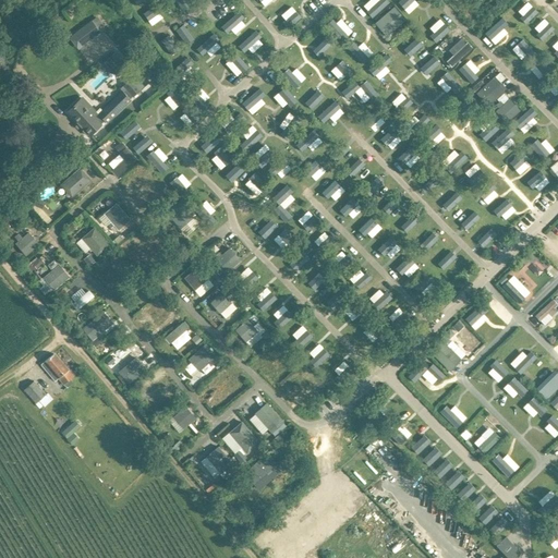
[(378,0),(367,10),(366,12),(372,17),(389,2),(387,0),(378,0)]
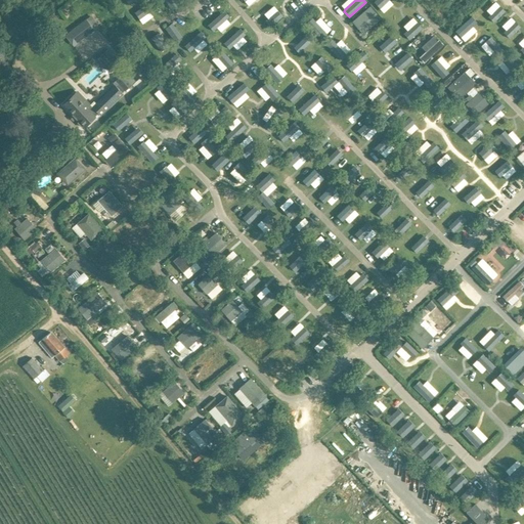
[(377,0),(375,2),(380,9),(389,0),(377,0)]
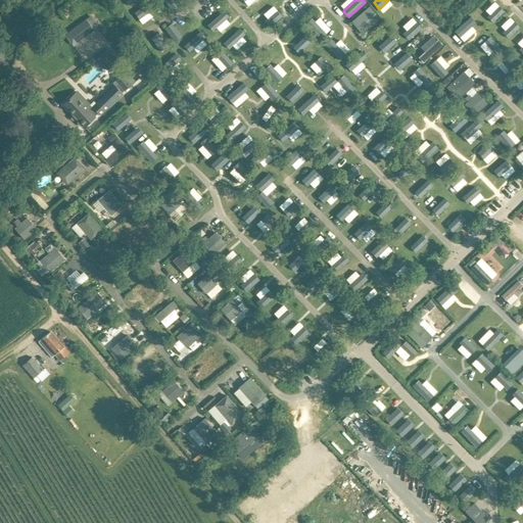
[(147,3),(135,13),(139,19),(149,12),(152,10),(147,3)]
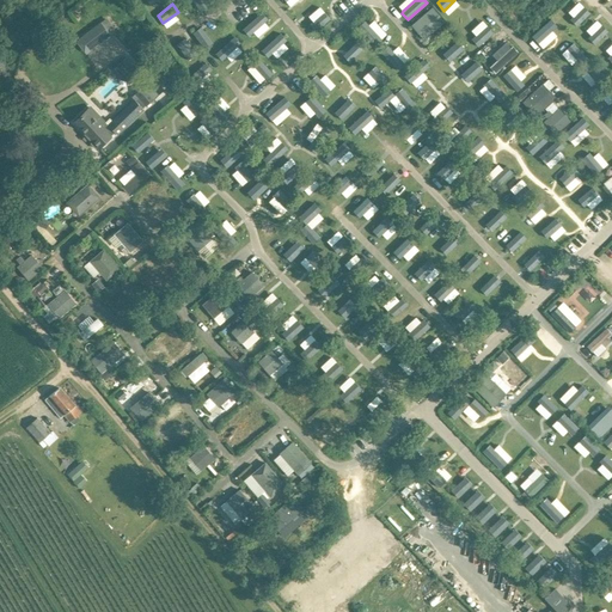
[(411,25),(424,41),(446,23),(433,7),(411,25)]
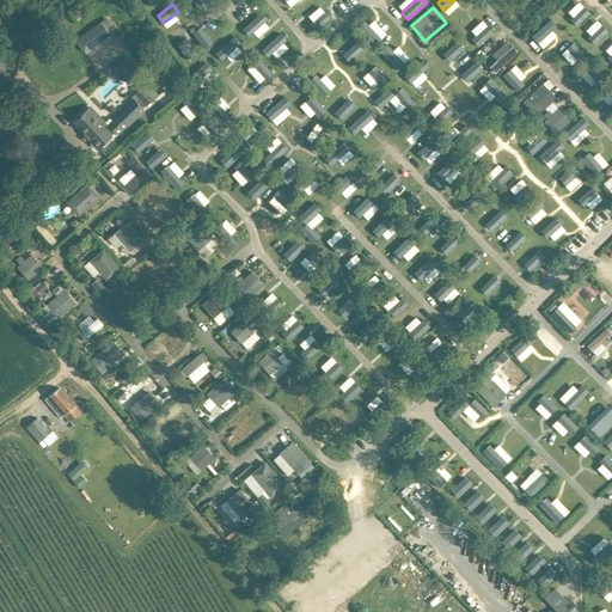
[(573,18),(570,20),(576,26),(591,13),(583,7),(579,12),(573,17),(573,18)]
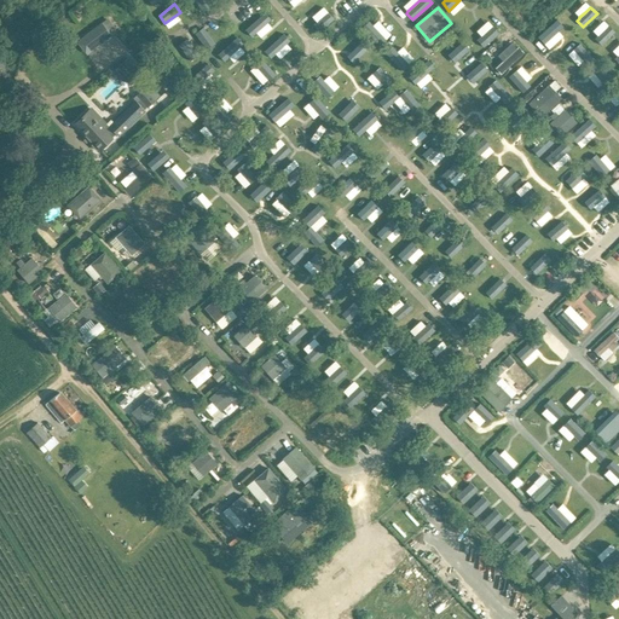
[(317,22),(313,24),(319,32),(334,19),(328,12),(317,22)]
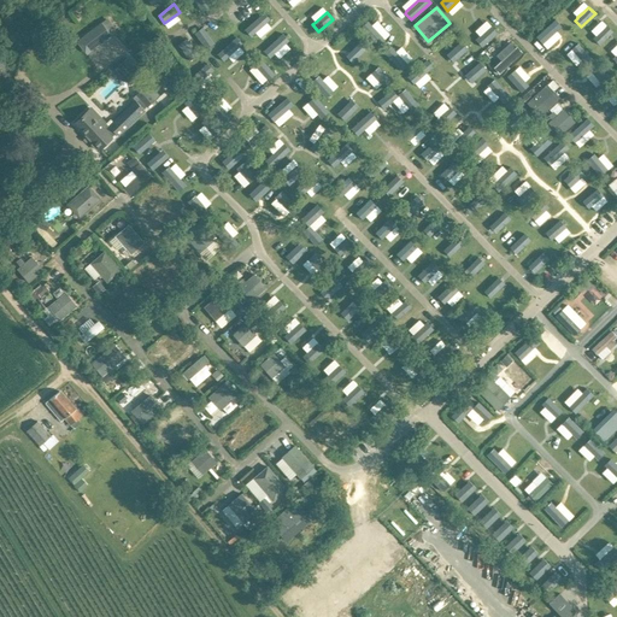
[(264,13),(245,30),(251,37),(256,33),(266,23),(270,19),(264,13)]
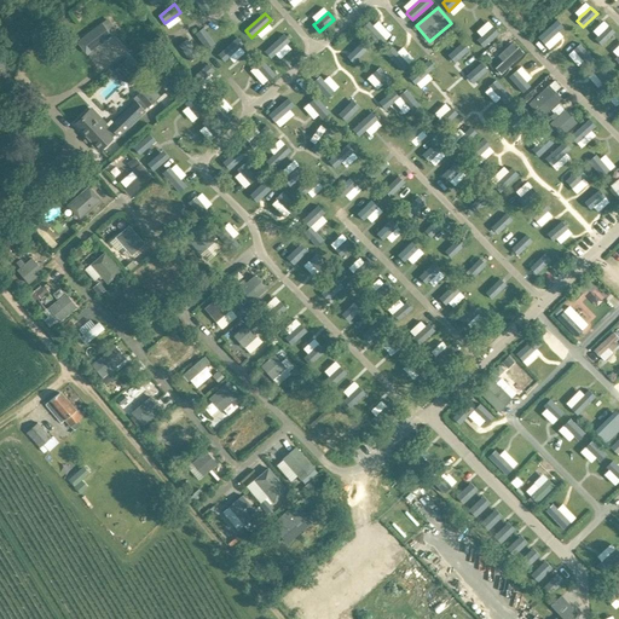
[(557,19),(538,38),(544,44),(559,32),(560,30),(563,27),(557,19)]
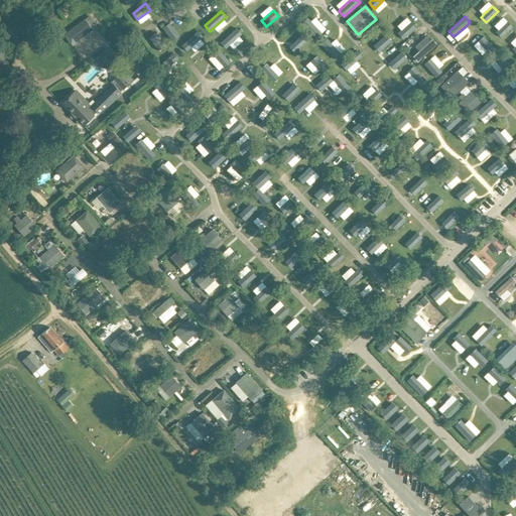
[(307,18),(301,23),(316,39),(323,33),(321,32),(311,21),(307,18)]
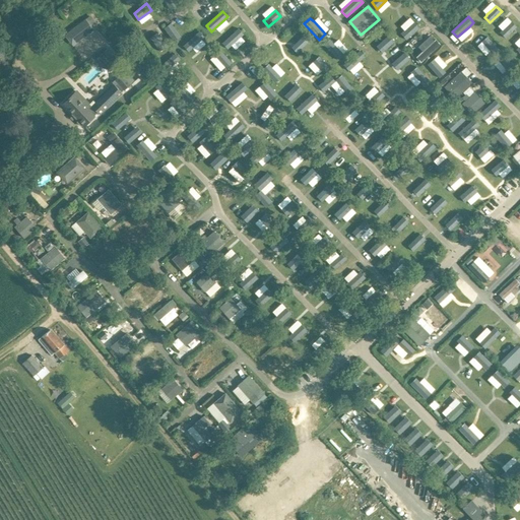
[(68,33),(76,45),(94,31),(85,19),(68,33)]
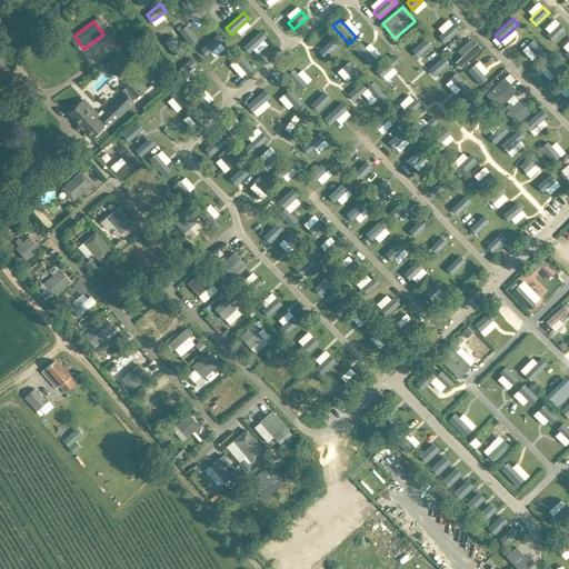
[(442,33),(438,37),(445,43),(459,31),(452,23),(442,33)]
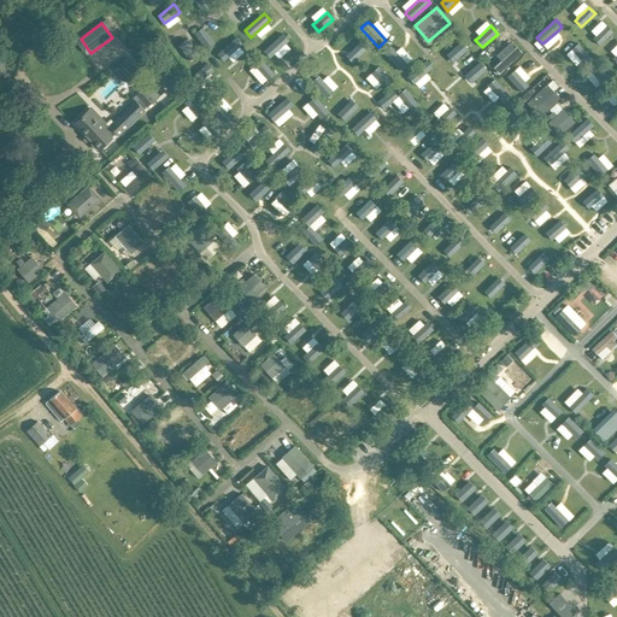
[(595,36),(593,39),(599,45),(613,31),(606,25),(595,36)]
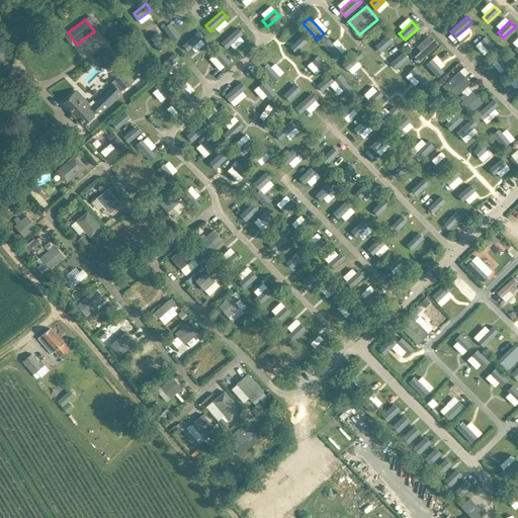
[(173,26),(166,30),(173,41),(180,36),(173,26)]
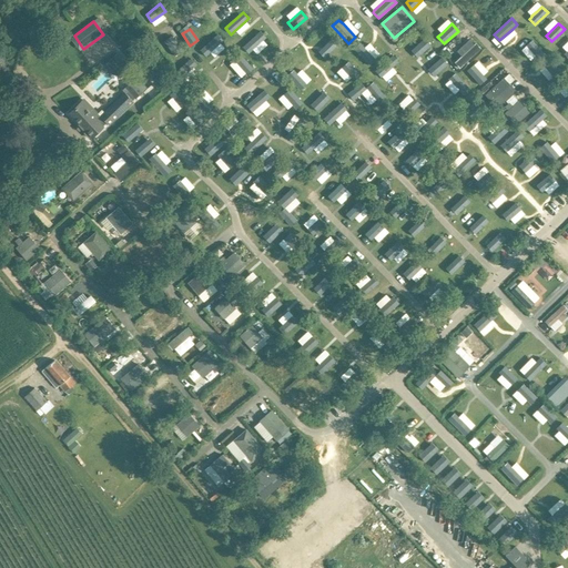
[(261,31),(243,47),(249,53),(253,50),(263,40),(266,38),(261,31)]
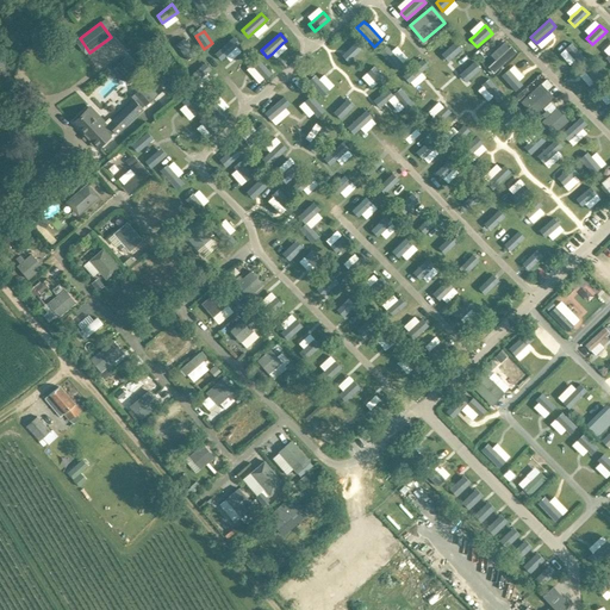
[(234,37),(215,54),(222,61),(226,56),(237,47),(240,44),(236,38),(234,37)]
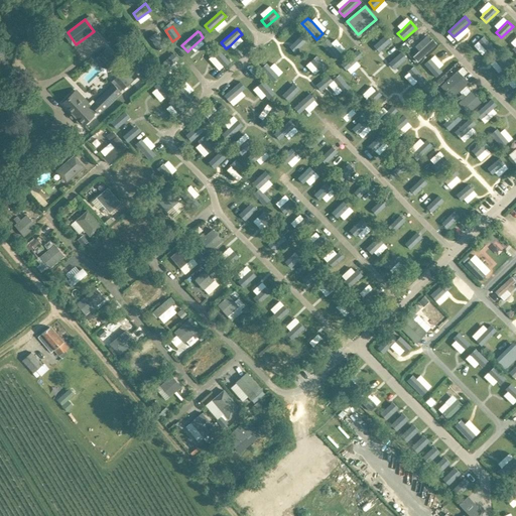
[(158,35),(151,40),(159,51),(165,46),(158,35)]
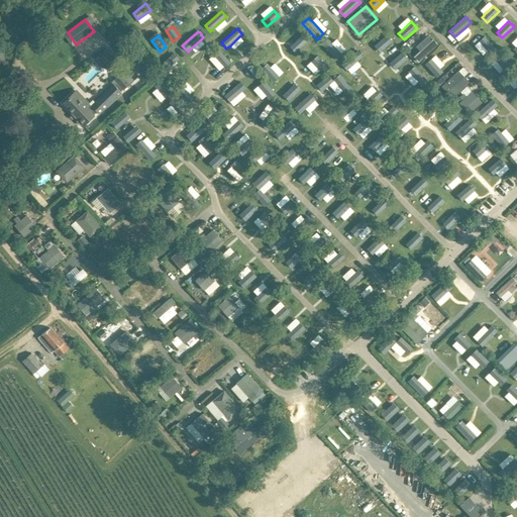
[(302,35),(293,44),(298,49),(307,41),(302,35)]
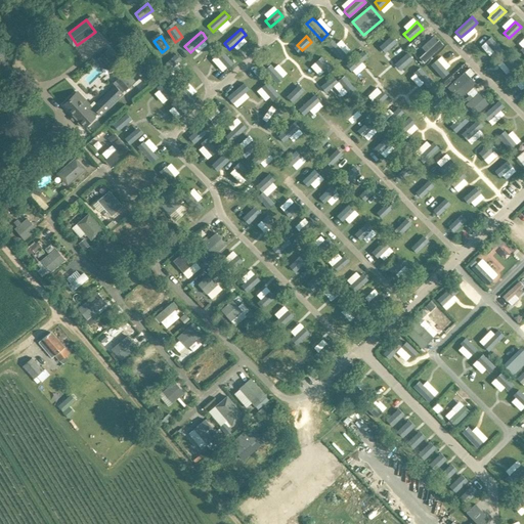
[(392,36),(382,44),(388,50),(397,42),(392,36)]
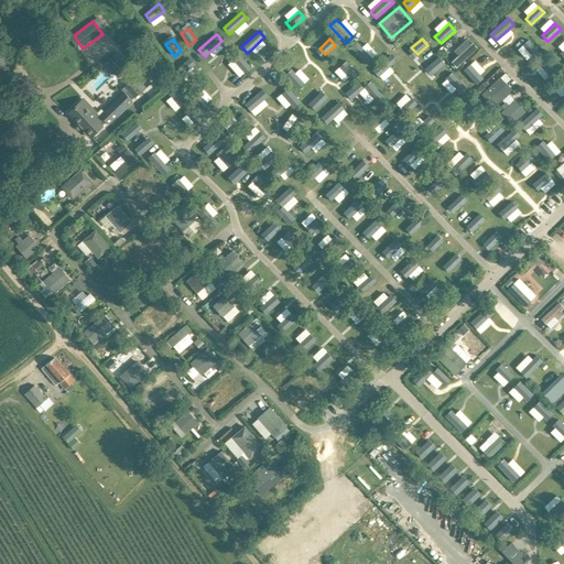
[(528,40),(522,45),(522,46),(531,55),(533,58),(540,53),(528,40)]
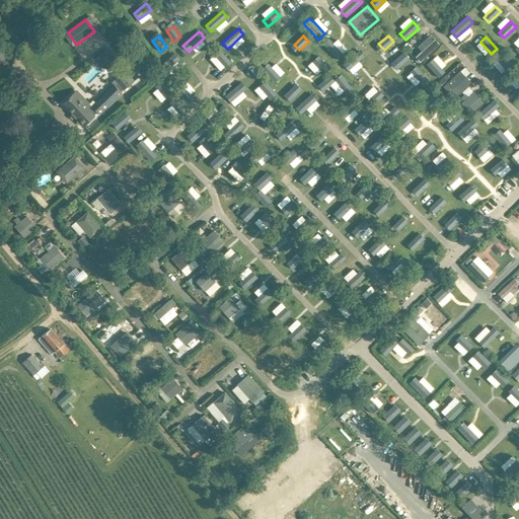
[(329,39),(323,45),(338,61),(344,55),(334,44),(329,39)]
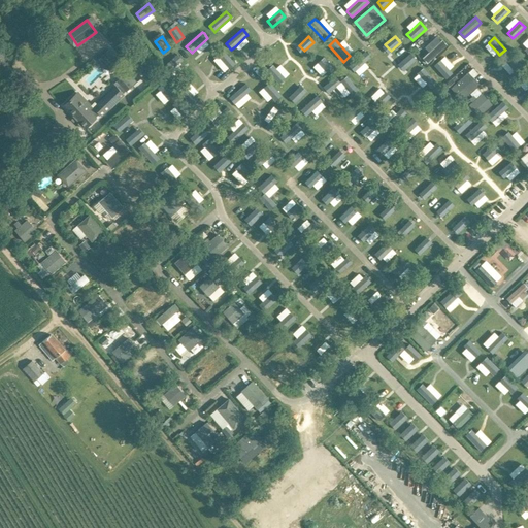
[(221,47),(215,53),(218,57),(228,68),(229,69),(235,64),(221,47)]
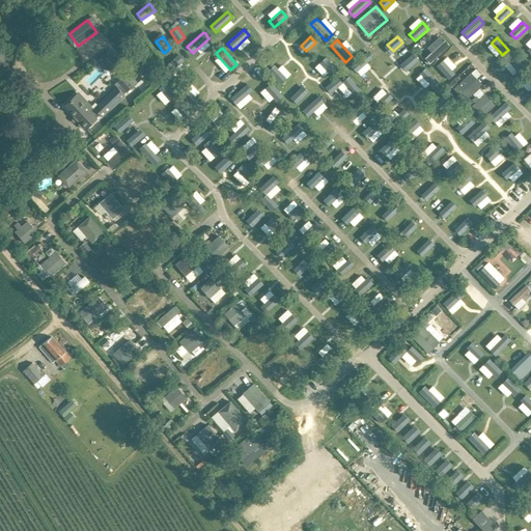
[(367,52),(351,66),(356,73),(357,72),(367,63),(372,58),(367,52)]
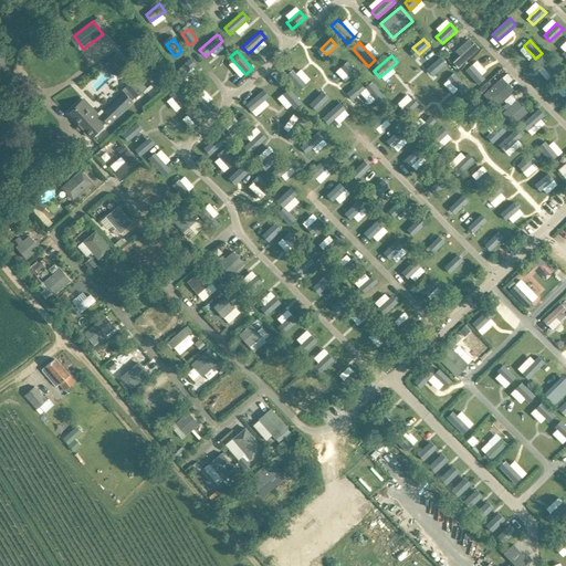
[(440,58),(429,66),(436,74),(447,64),(440,58)]
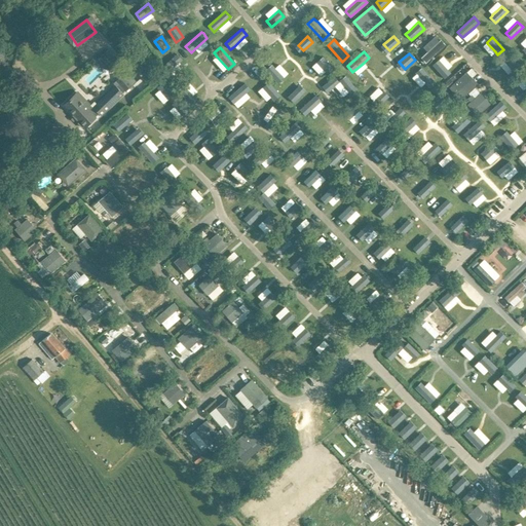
[(508,53),(501,60),(503,62),(512,71),(513,71),(519,66),(508,53)]
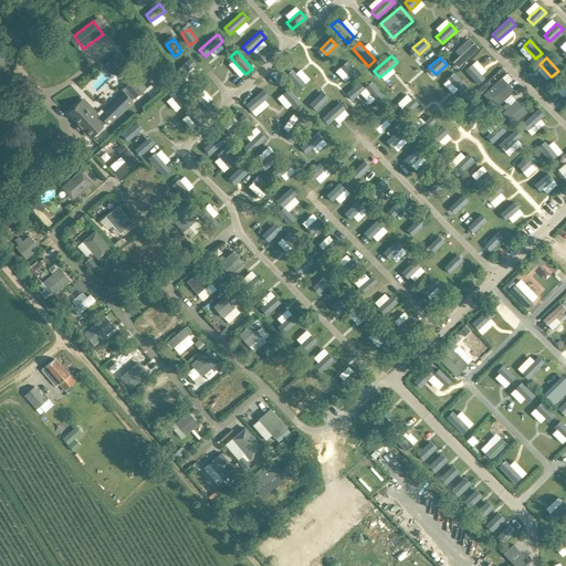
[(190,59),(173,74),(178,81),(182,76),(192,67),(196,65),(190,59)]
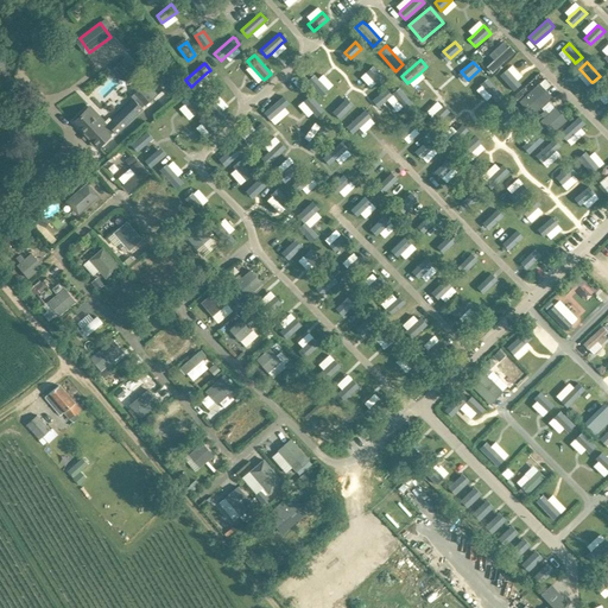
[(373,65),(366,73),(375,83),(380,88),(387,81),(373,65)]
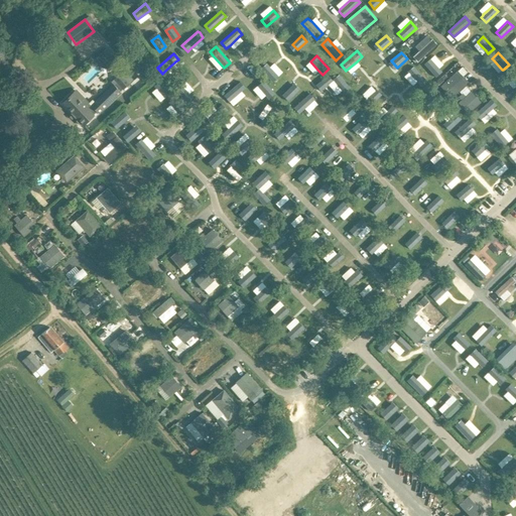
[(430,58),(424,65),(436,78),(442,72),(438,69),(430,59),(430,58)]
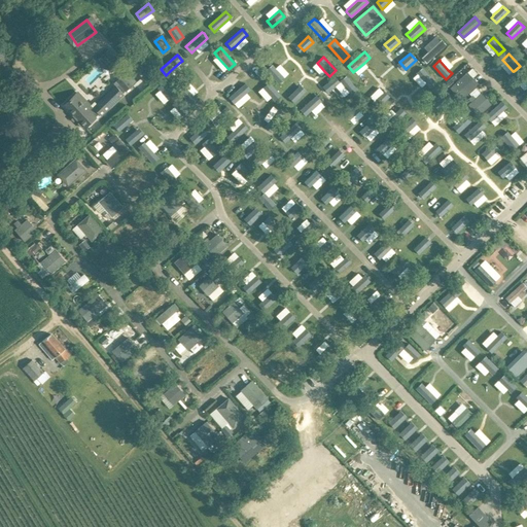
[(272,65),(266,70),(278,83),(284,78),(276,69),(272,65)]
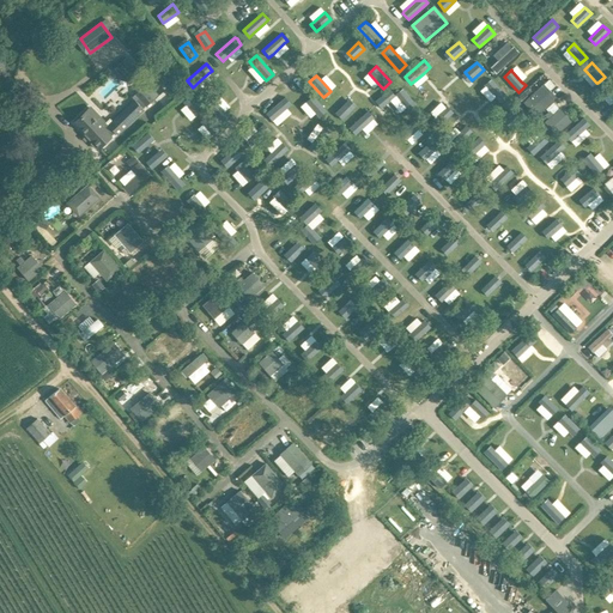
[(491,79),(484,85),(485,86),(496,97),(502,104),(508,98),(491,79)]
